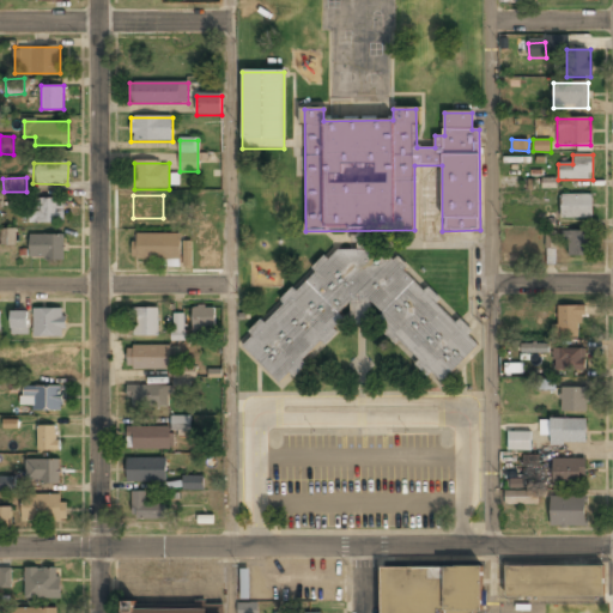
[(560,220),(593,220),(593,195),(560,195),(560,220)]
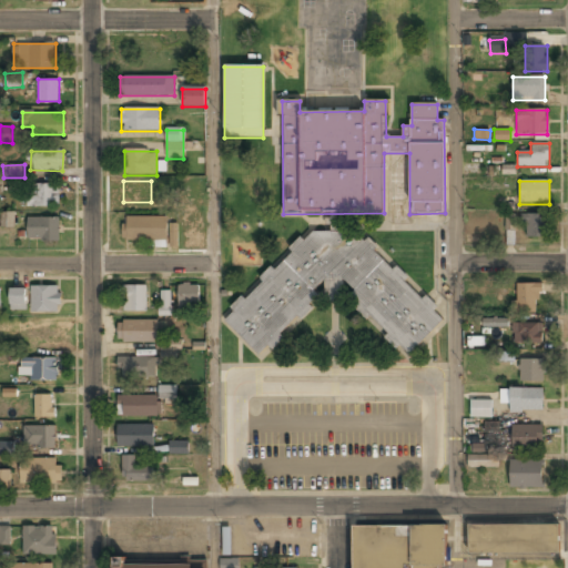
[(28,208),(59,208),(59,184),(28,184),(28,208)]
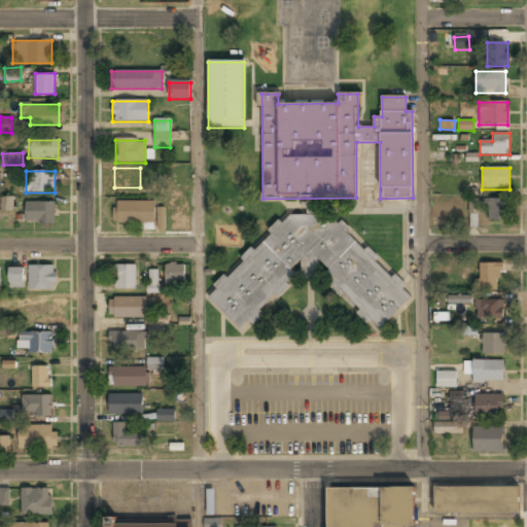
[(0,198),(0,211),(13,210),(13,196),(0,196),(0,198)]
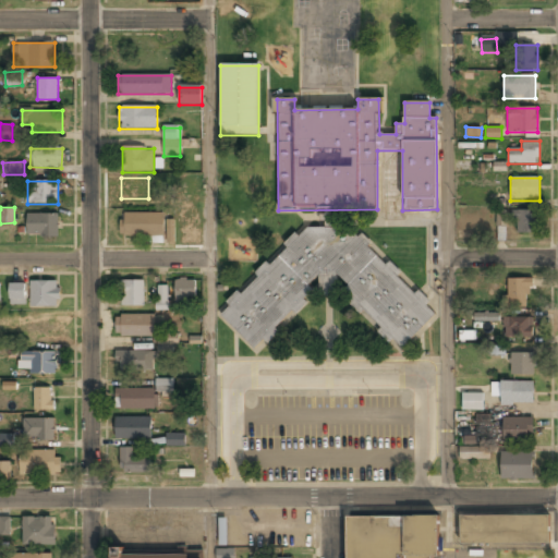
[(496,226),(506,227),(507,210),(497,209),(496,226)]
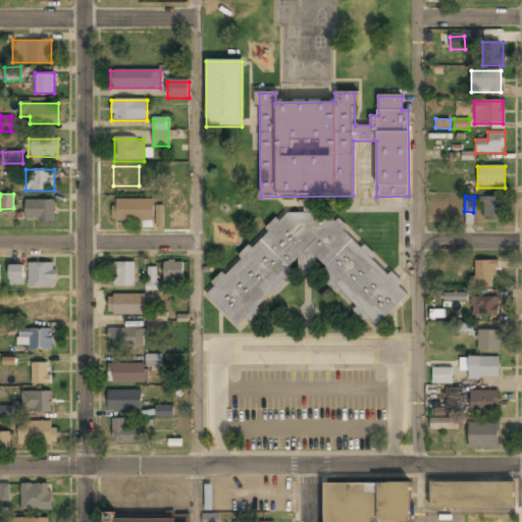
[(482,199),(482,219),(502,219),(502,199),(482,199)]
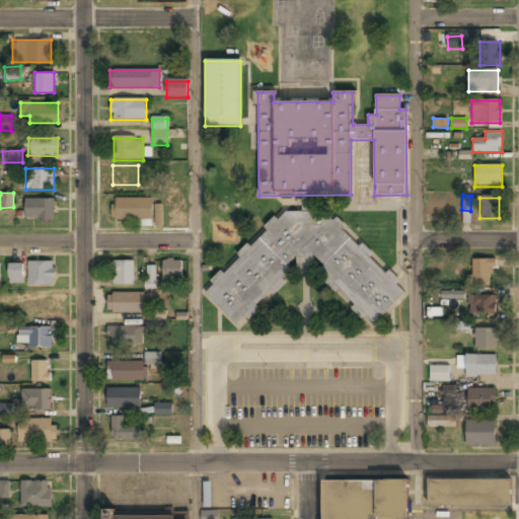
[(55,199),(25,199),(25,220),(55,220),(55,199)]
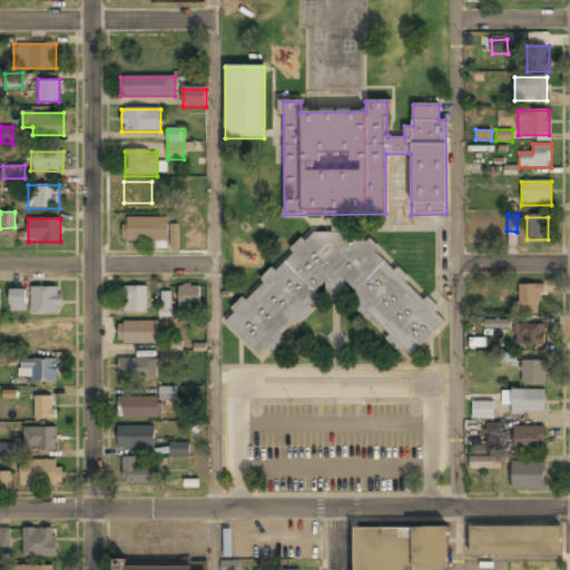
[(168,243),(168,218),(124,218),(124,243),(168,243)]
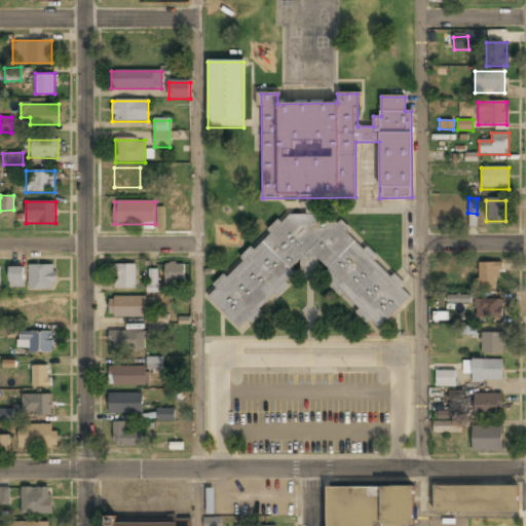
[(290,211),(328,212),(412,297),(377,331),(309,263),(240,331),(205,295),(290,211)]
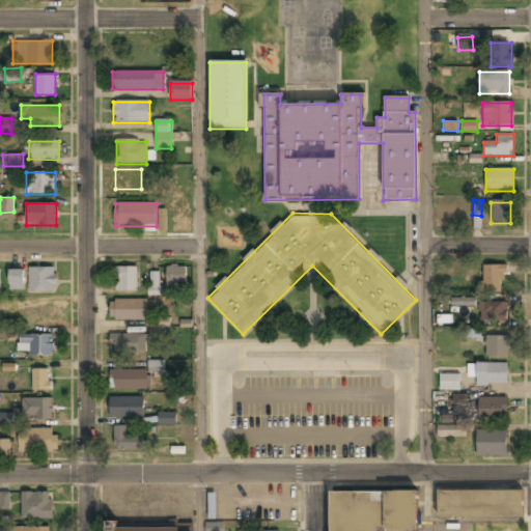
[(136,267),(115,267),(115,291),(136,291),(136,267)]
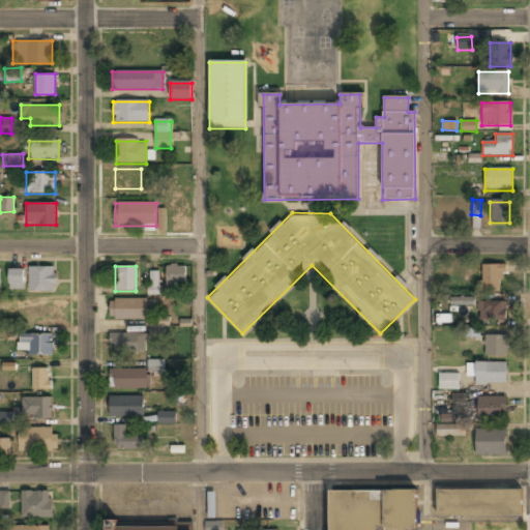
[(166,266),(166,288),(186,288),(186,266),(166,266)]
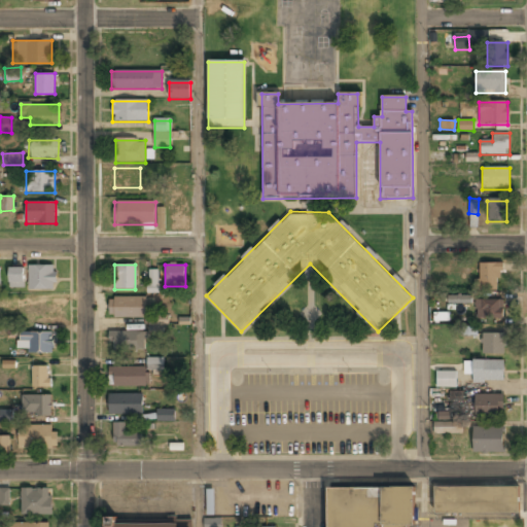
[(499,265),(479,265),(479,291),(499,291),(499,265)]
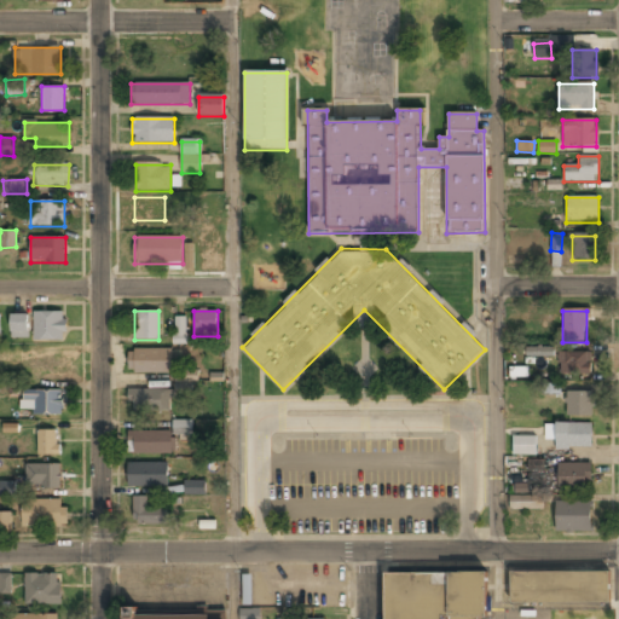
[(34,312),(34,340),(65,340),(65,312),(34,312)]
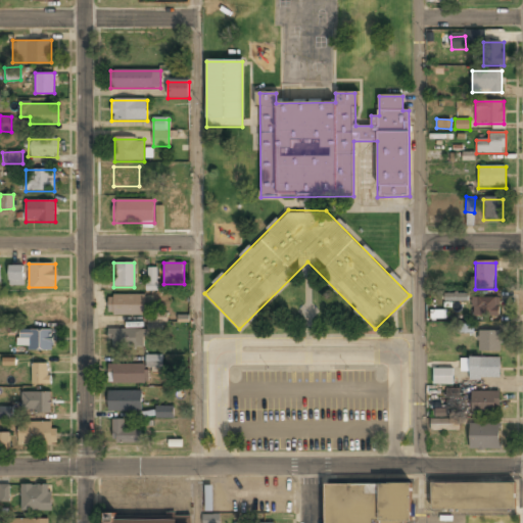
[(10,267),(10,286),(24,286),(24,267),(10,267)]
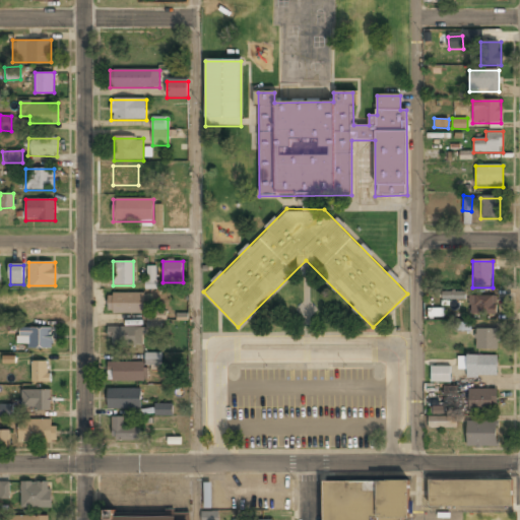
[(157,267),(146,267),(145,289),(155,290),(157,267)]
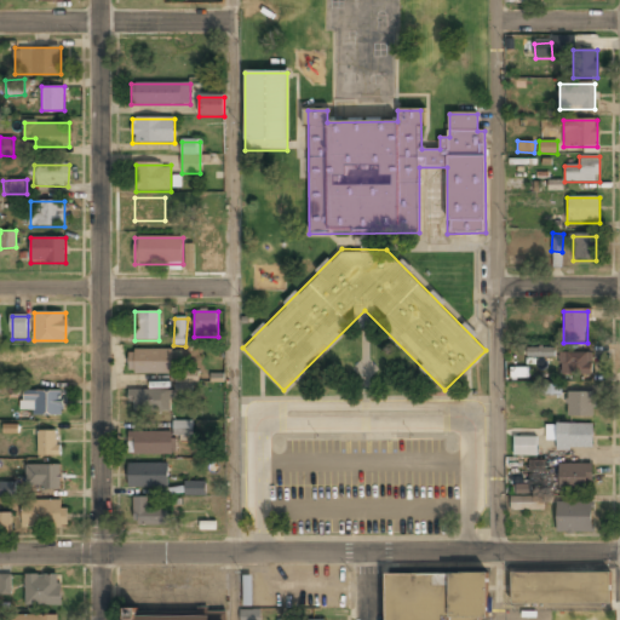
[(171,350),(128,350),(128,375),(171,375),(171,350)]
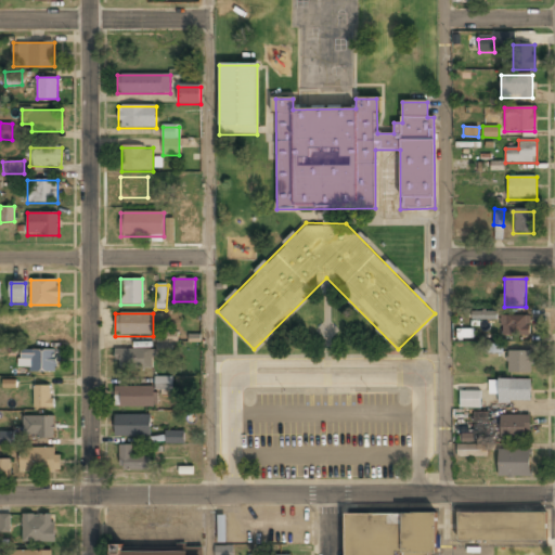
[(17,315),(17,338),(61,338),(61,315),(17,315)]
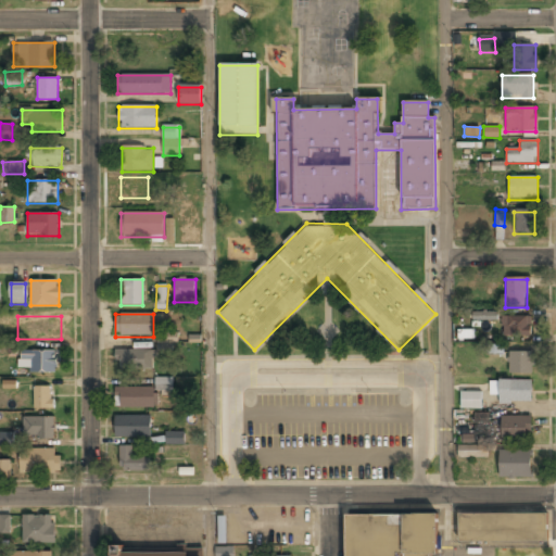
[(530,337),(530,317),(502,317),(502,337),(530,337)]
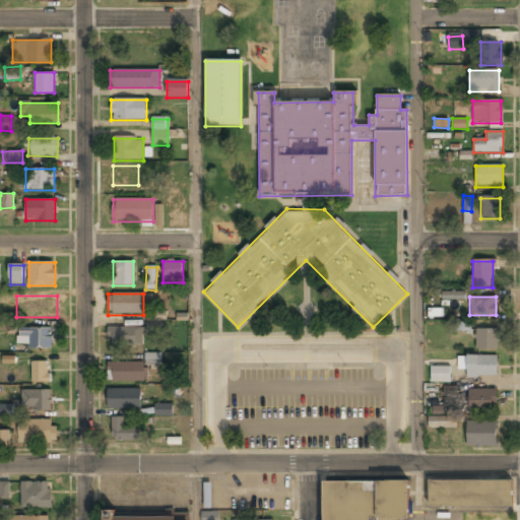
[(166,311),(147,310),(147,320),(166,321),(166,311)]
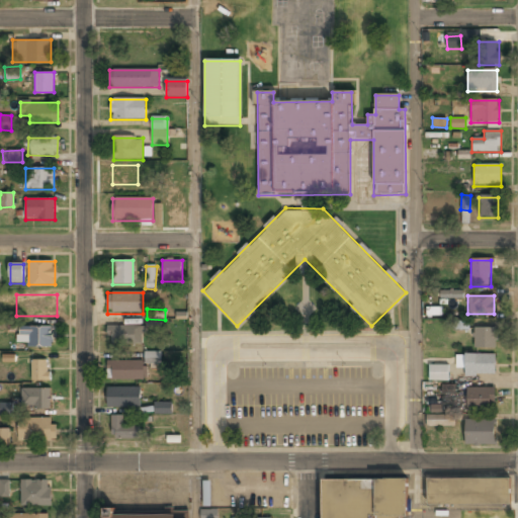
[(468,321),(454,320),(454,330),(468,330),(468,321)]
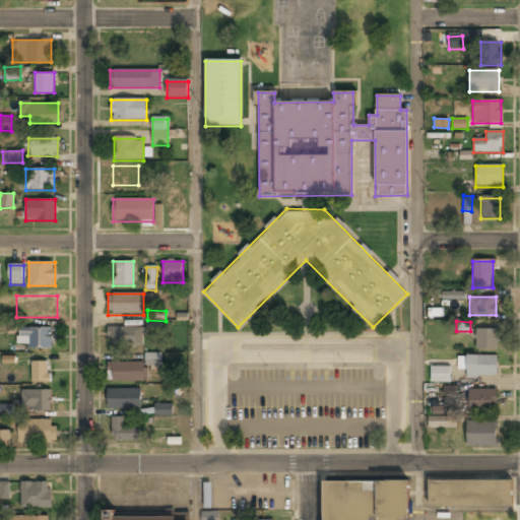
[(54,348),(54,328),(20,328),(20,338),(29,338),(29,348),(54,348)]
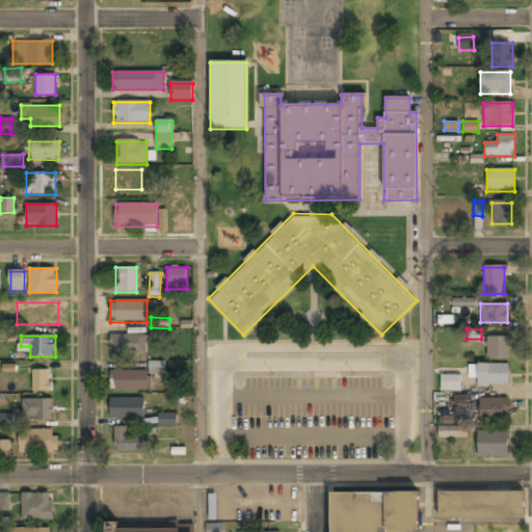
[(147,336),(110,336),(110,353),(147,353),(147,336)]
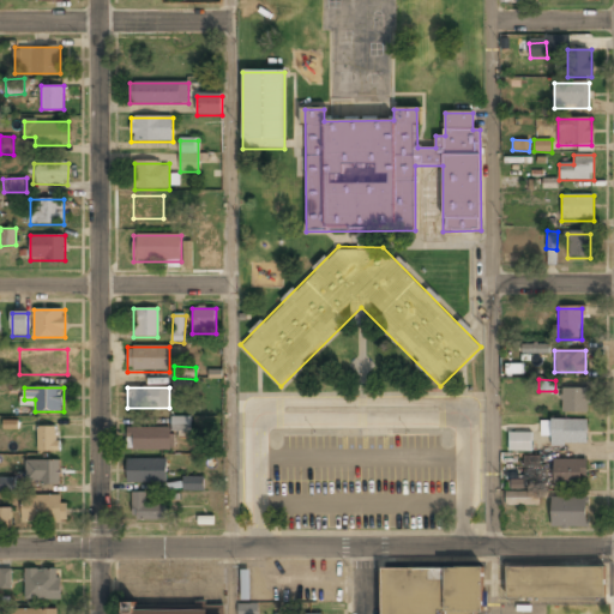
[(588,414),(588,390),(561,390),(561,414),(588,414)]
